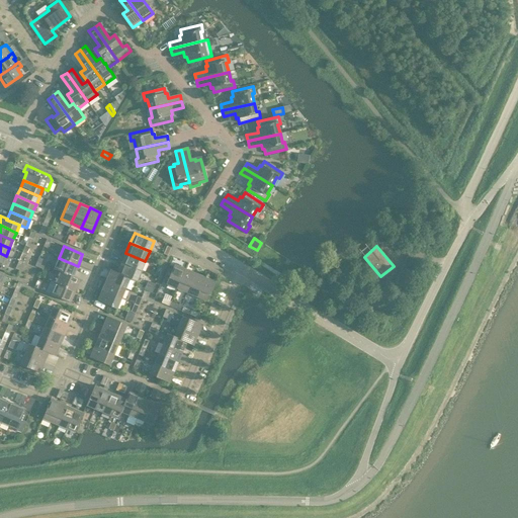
[(125,253),(121,263),(141,271),(145,261),(125,253)]
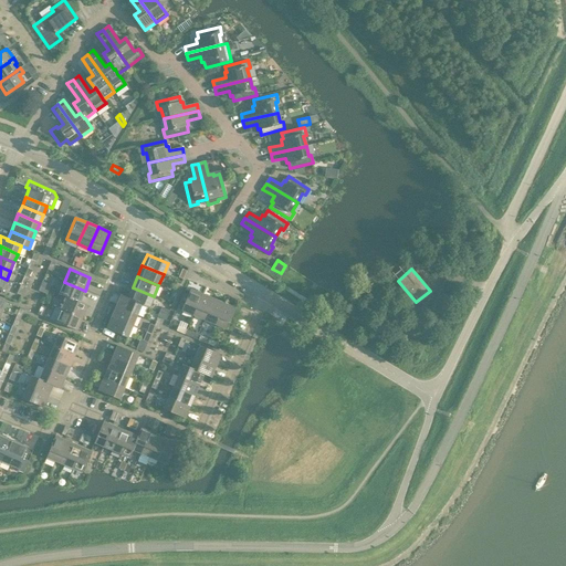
[(59,294),(66,297),(80,303),(80,302),(85,291),(64,282),(59,294)]
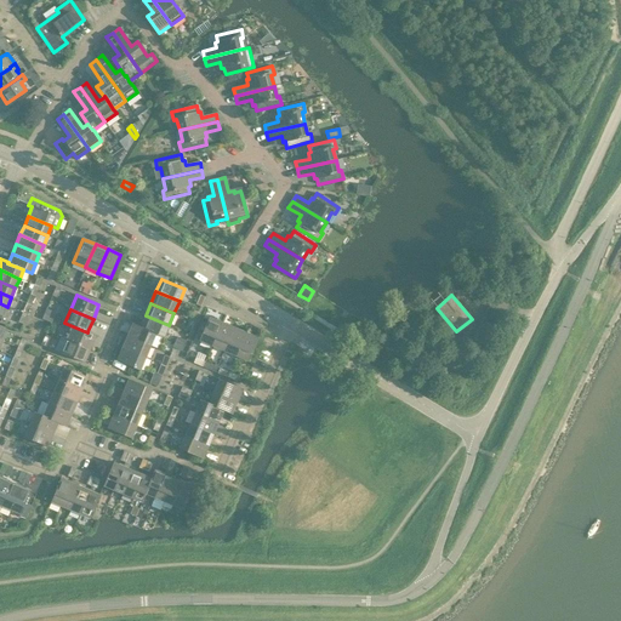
[(146,315),(141,328),(155,334),(155,335),(164,339),(169,325),(146,315)]
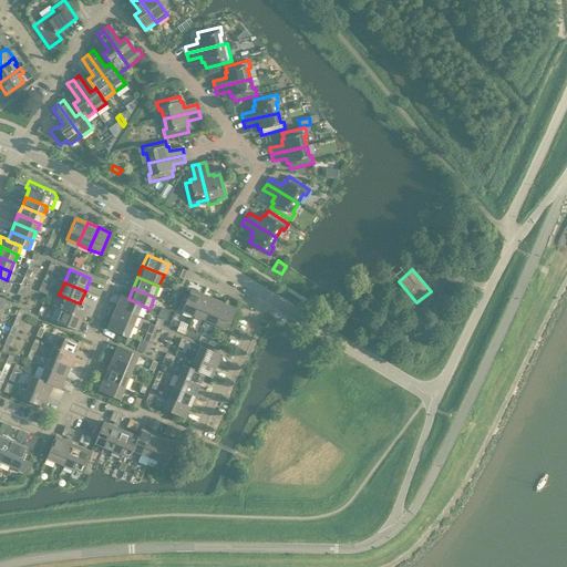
[(182,311),(193,316),(203,295),(191,289),(182,311)]
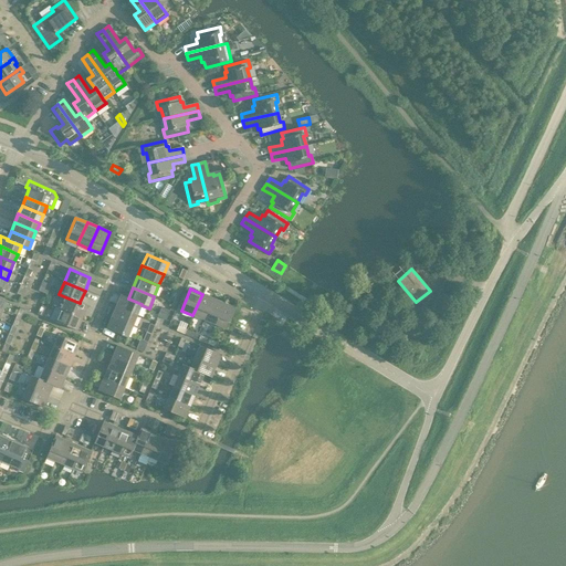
[(212,299),(202,294),(192,315),(203,320),(212,299)]
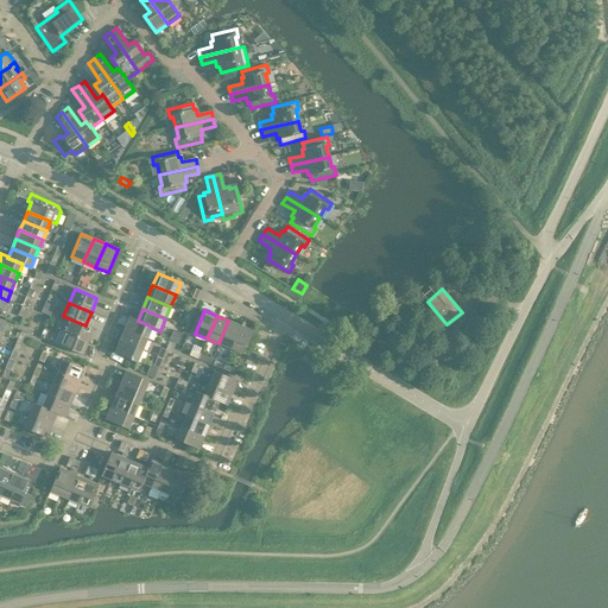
[(147,339),(152,328),(152,327),(138,321),(130,317),(125,329),(147,339)]
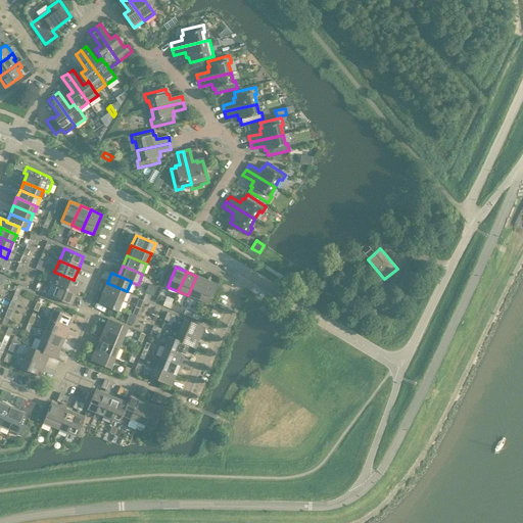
[(81,282),(74,279),(74,280),(61,275),(56,286),(76,294),(81,282)]
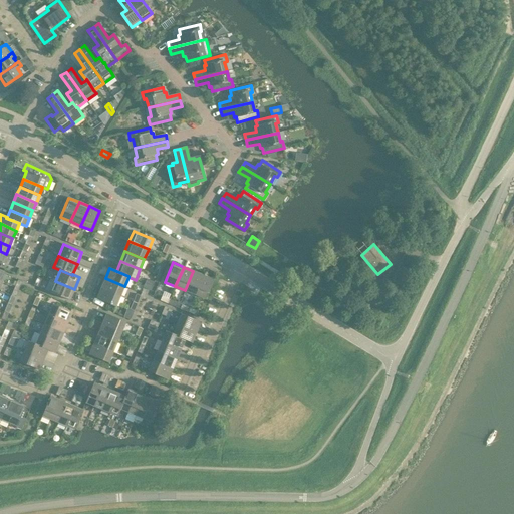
[(203,275),(193,271),(185,290),(195,295),(203,275)]
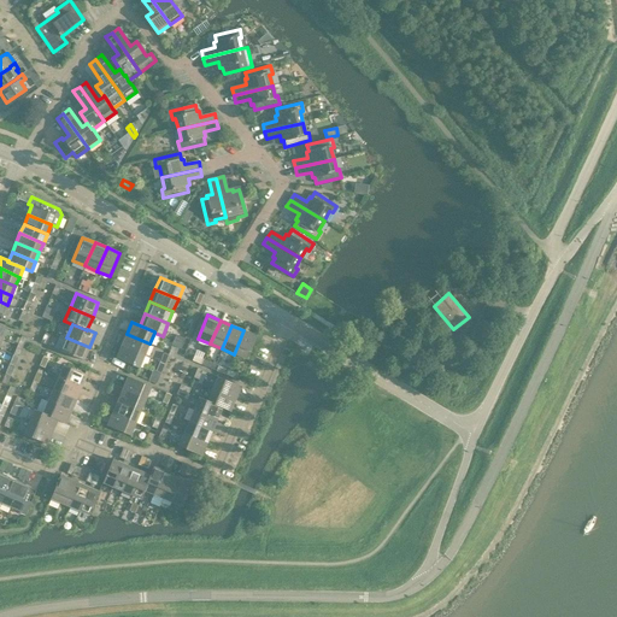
[(244,330),(234,354),(247,359),(257,336),(244,330)]
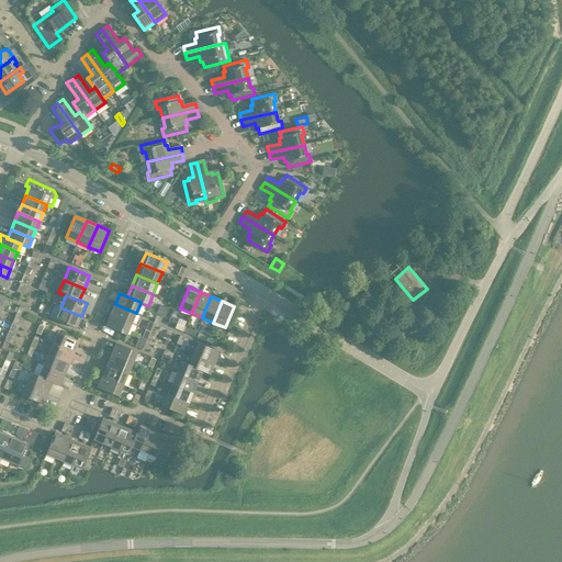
[(110,315),(132,324),(136,313),(115,304),(110,315)]
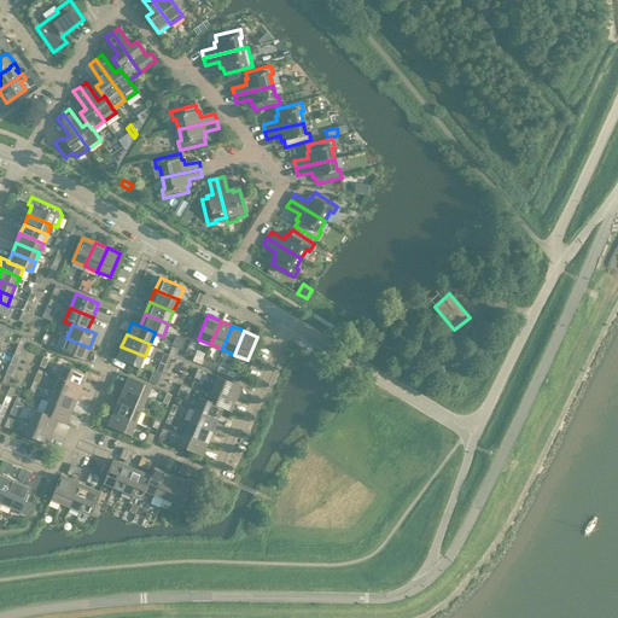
[(83,361),(89,348),(66,338),(62,351),(83,361)]
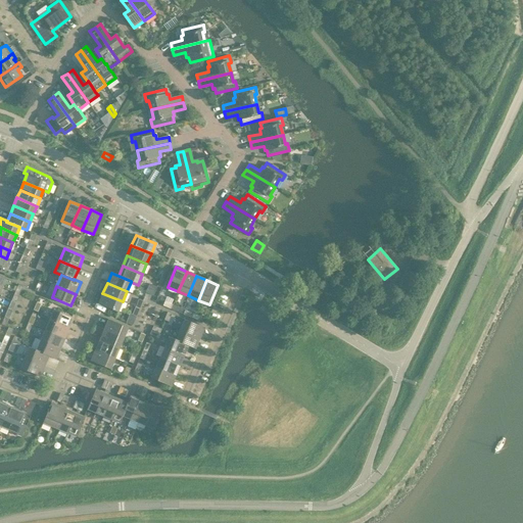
[(117,313),(123,301),(102,293),(98,303),(117,313)]
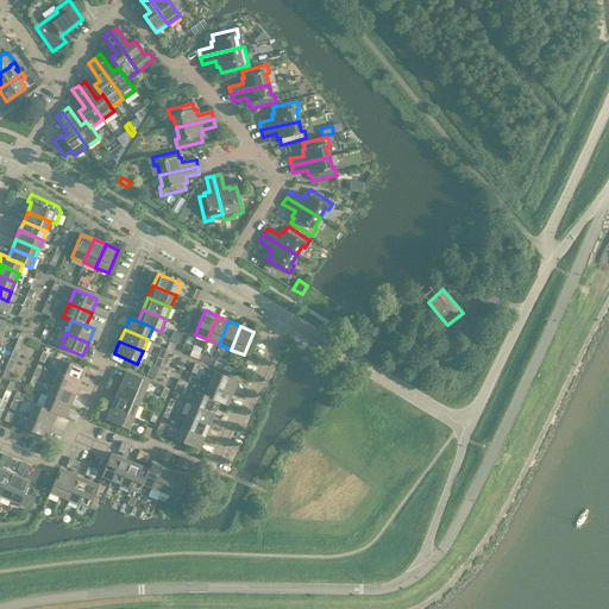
[(57,372),(80,383),(86,370),(62,360),(57,372)]
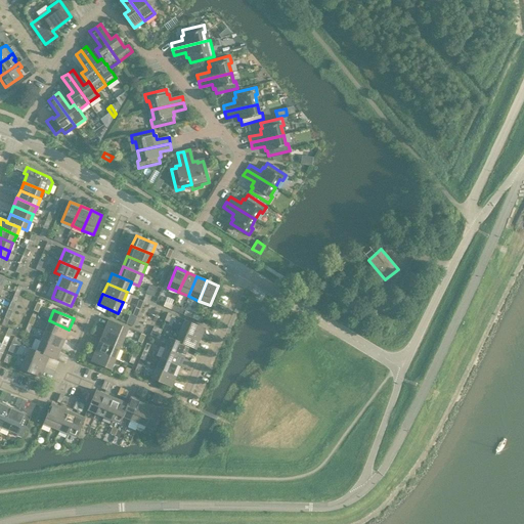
[(49,320),(45,331),(64,339),(69,330),(49,320)]
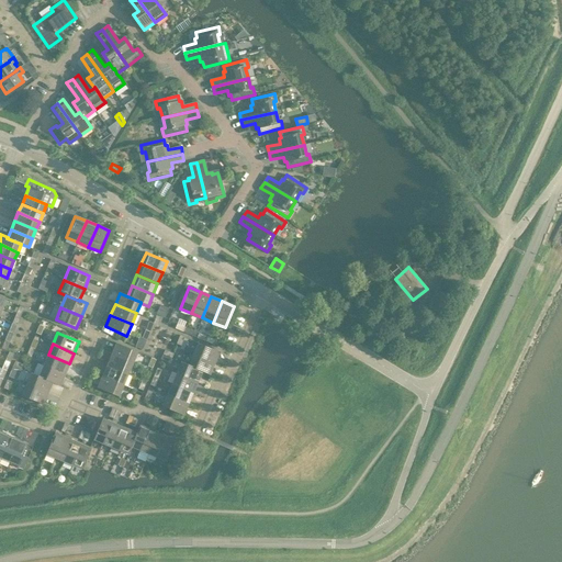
[(111,355),(133,363),(137,352),(116,344),(111,355)]
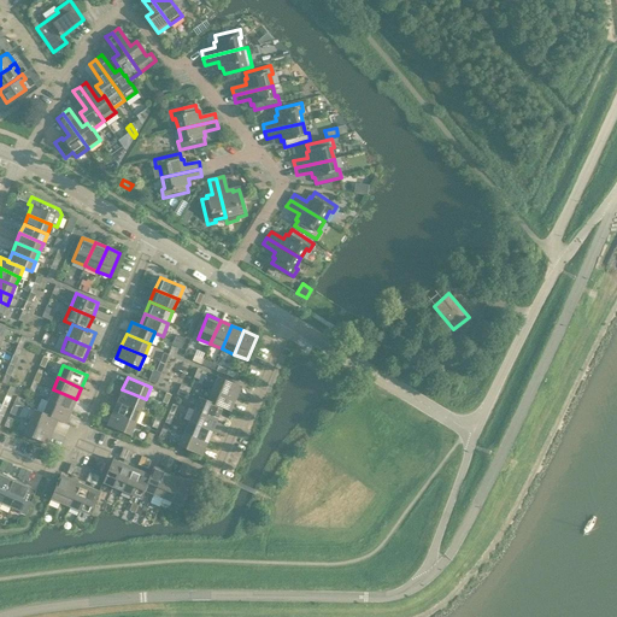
[(212,389),(235,399),(241,387),(217,377),(212,389)]
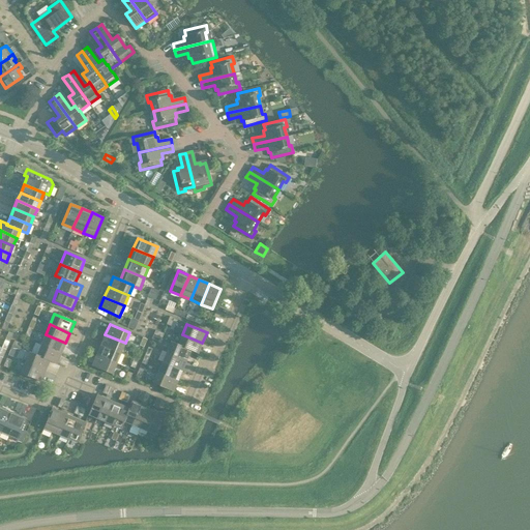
[(65,343),(46,334),(41,345),(61,353),(65,343)]
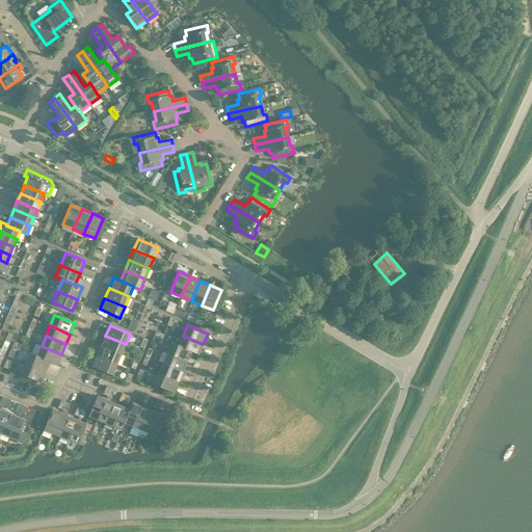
[(126,344),(105,336),(101,346),(122,354),(126,344)]
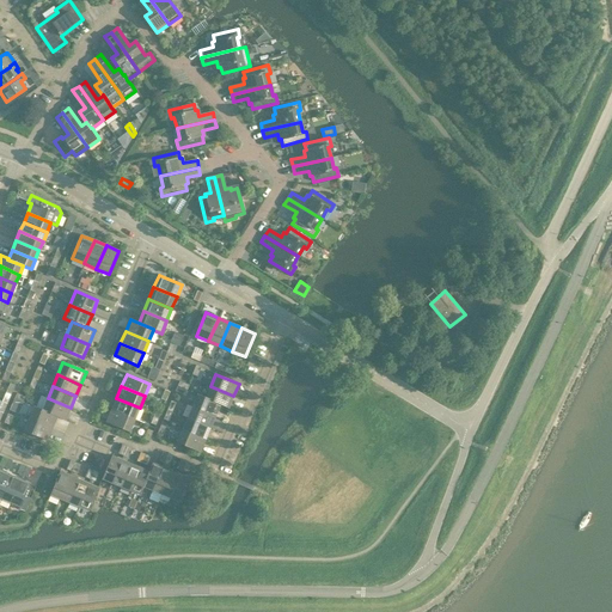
[(210,386),(206,398),(220,404),(220,405),(228,409),(233,396),(210,386)]
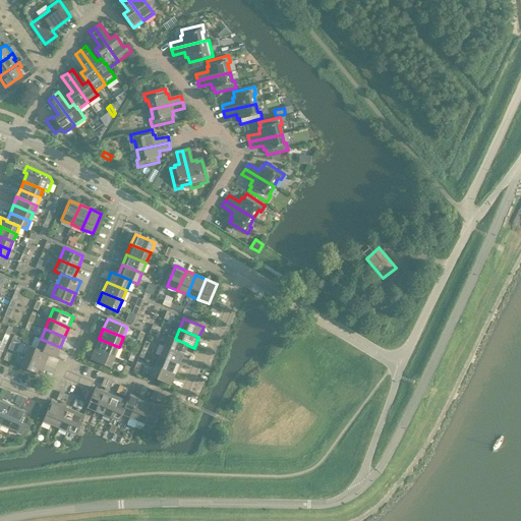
[(168,336),(164,346),(183,354),(187,345),(187,344),(175,339),(168,336)]
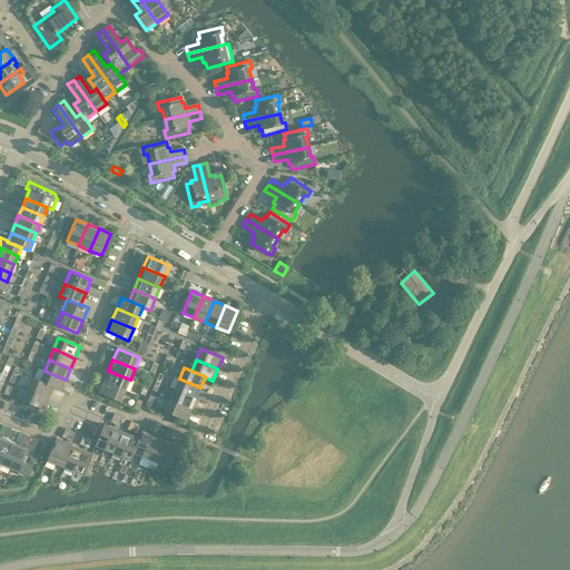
[(45,371),(40,382),(39,382),(53,387),(53,389),(60,392),(66,380),(45,371)]
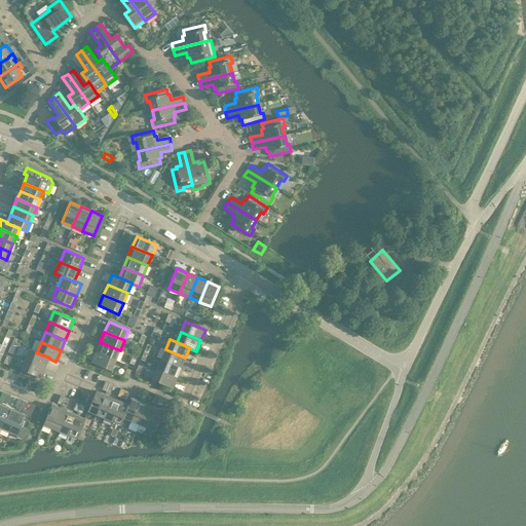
[(120,350),(100,342),(96,352),(115,361),(120,350)]
